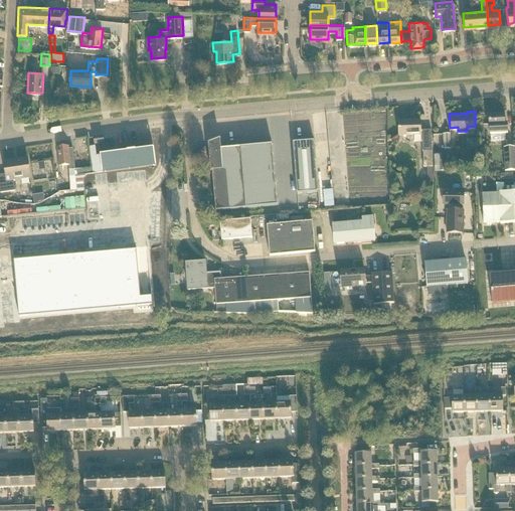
[(489,131),(507,131),(506,122),(504,122),(503,112),(488,112),(489,131)]
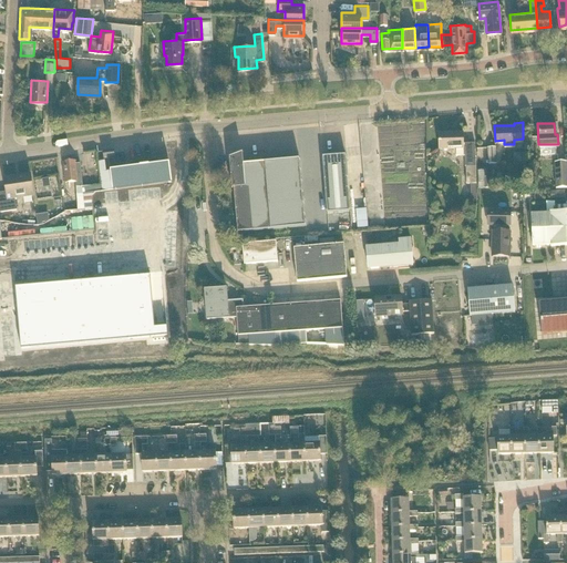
[(475,140),(463,140),(463,129),(439,130),(439,146),(455,145),(456,153),(464,153),(465,181),(475,181),(475,140)]
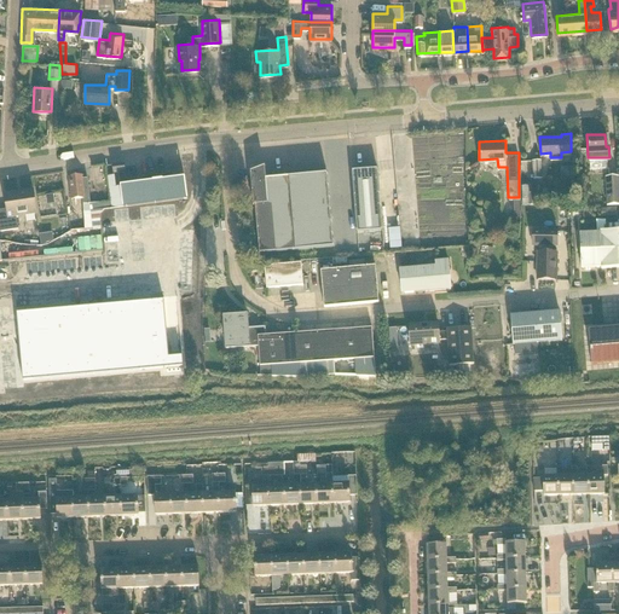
[(532,157),(533,175),(542,174),(542,157),(532,157)]
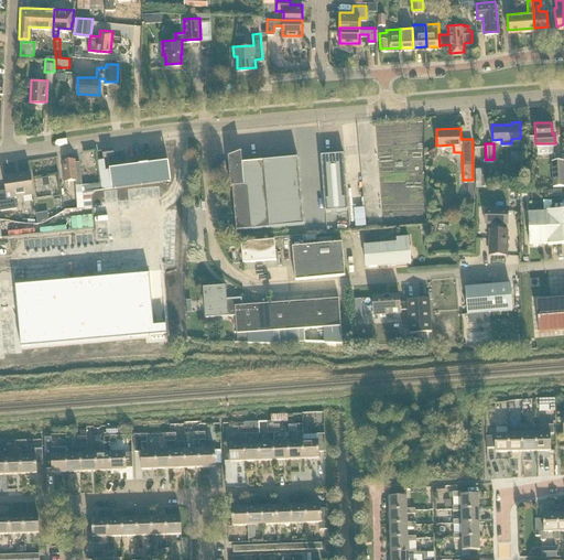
[(297,155),(263,158),(241,160),(241,149),(228,153),(230,183),(231,183),(236,227),(303,222),(297,155)]
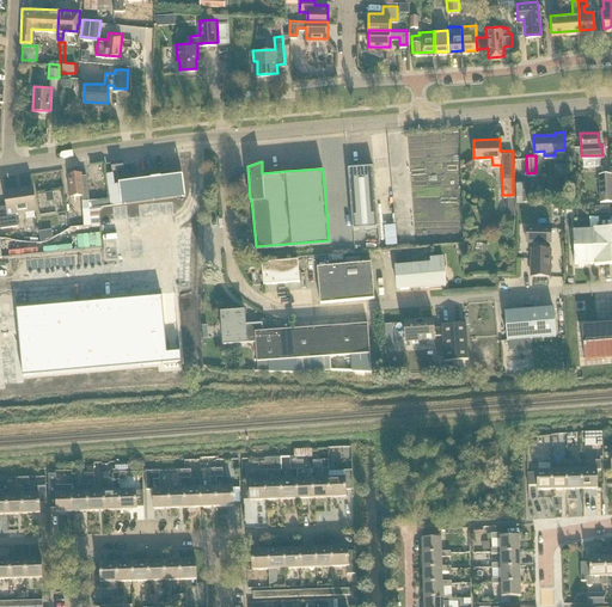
[(353,226),(377,224),(372,164),(347,165),(353,226)]
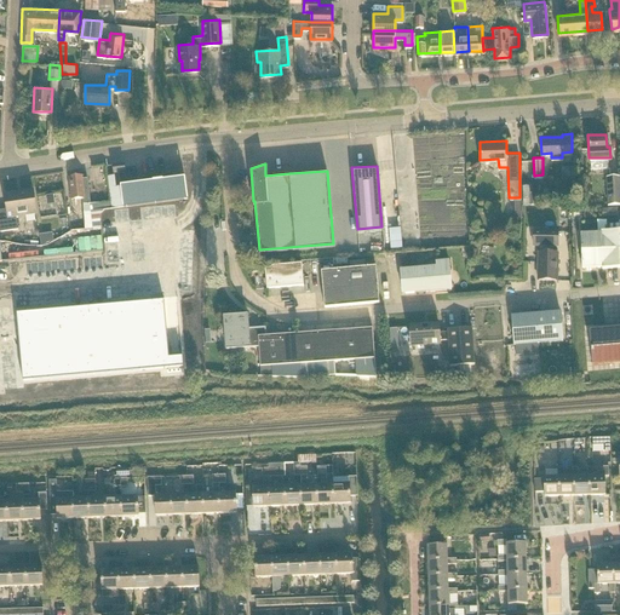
[(89,200),(91,200),(87,176),(84,176),(84,172),(69,174),(72,195),(82,194),(85,212),(91,212),(89,200)]
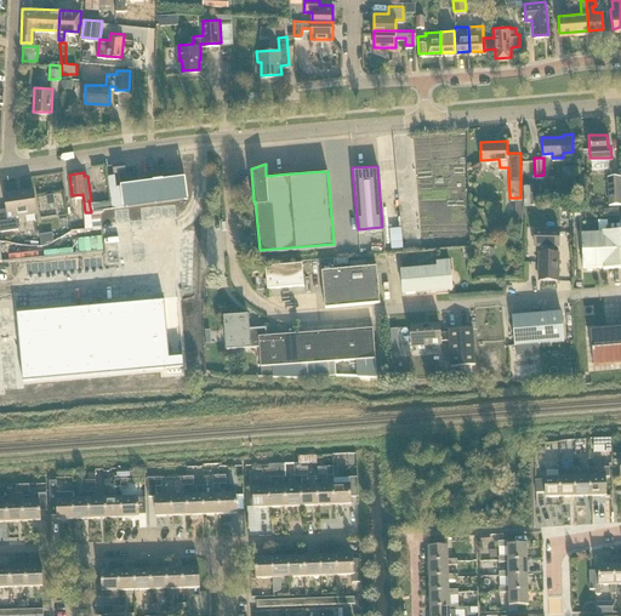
[(607,175),(609,203),(620,201),(620,183),(620,175),(607,175)]
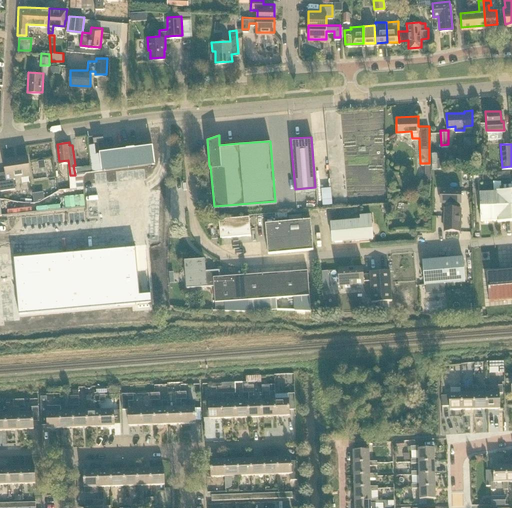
[(153,145),(100,151),(102,168),(155,163),(153,145)]
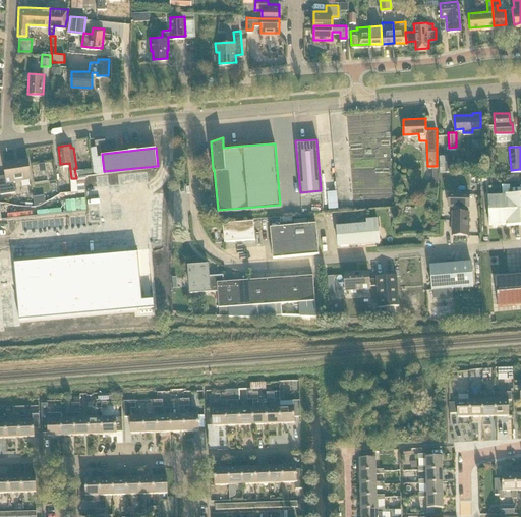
[(31,176),(27,157),(3,161),(5,173),(0,173),(0,191),(15,189),(13,179),(31,176)]
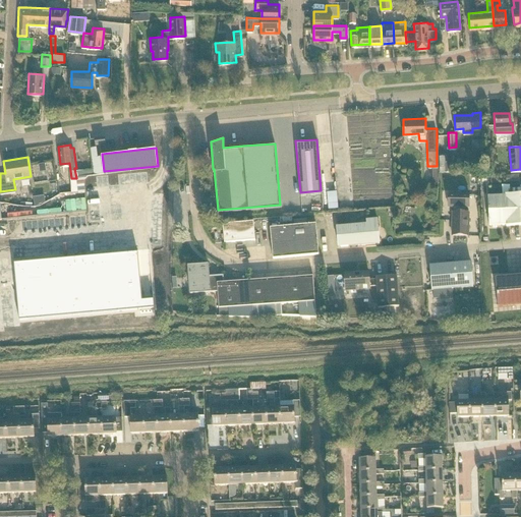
[(453,210),(452,232),(468,233),(469,207),(460,207),(460,204),(469,204),(469,191),(449,191),(449,204),(454,204),(454,210),(453,210)]
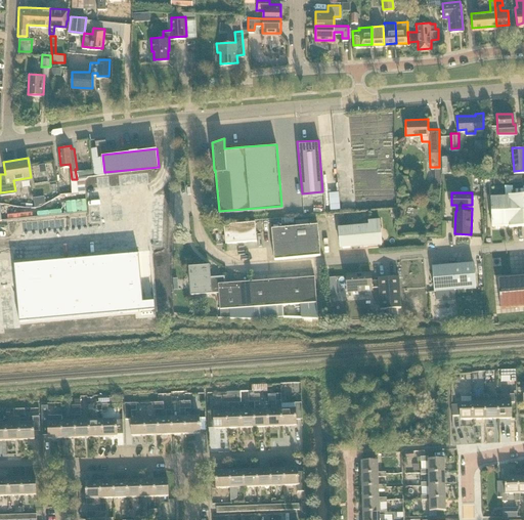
[(491,196),(492,225),(510,224),(510,225),(523,224),(523,192),(509,193),(509,195),(491,196)]
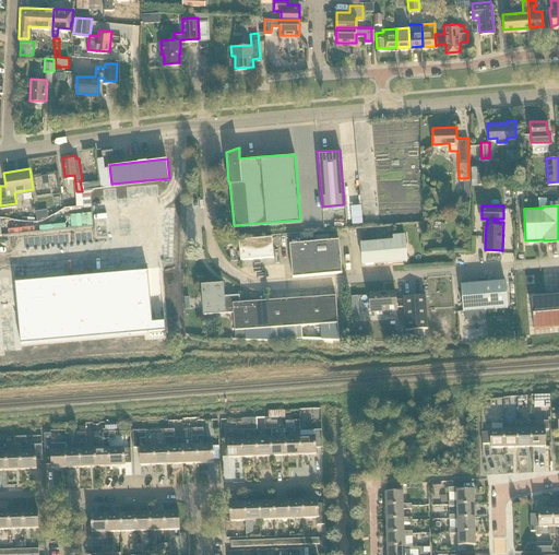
[(47,208),(36,210),(37,220),(49,215),(47,208)]
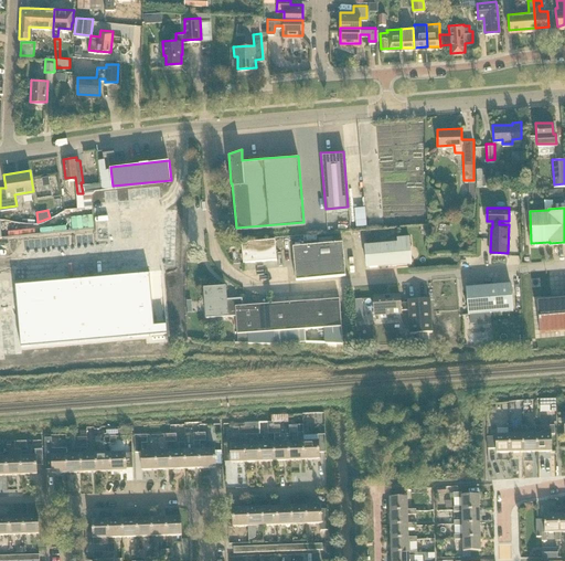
[(365,243),(368,265),(412,262),(409,235),(398,236),(398,241),(365,243)]
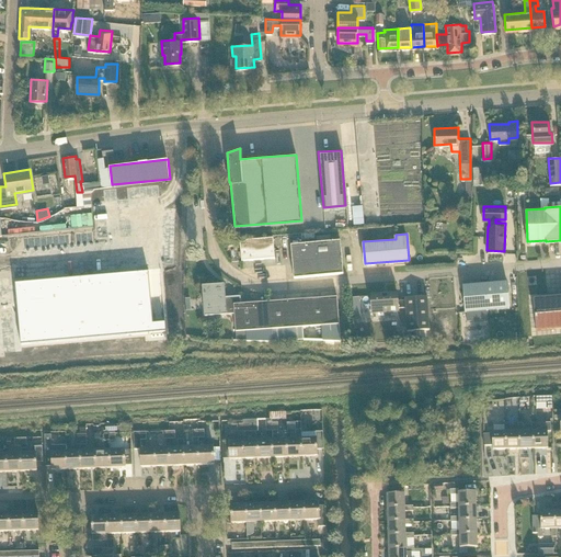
[(273,236),(240,238),(242,259),(275,256),(273,236)]
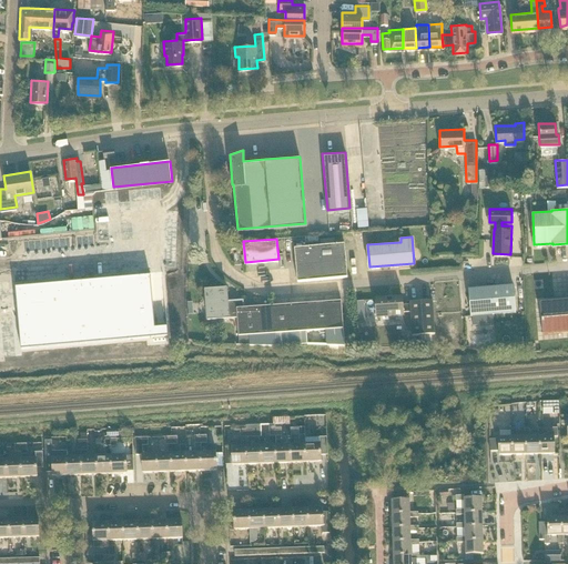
[(297,280),(323,277),(347,274),(344,241),(294,247),(297,280)]
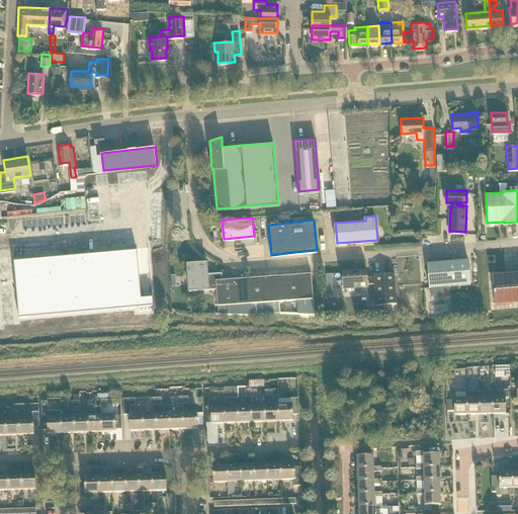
[(137,253),(17,264),(21,315),(155,303),(154,290),(140,291),(137,253)]
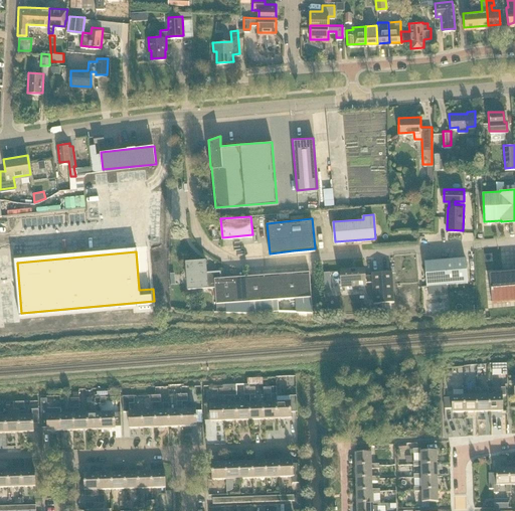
[(468,282),(466,258),(425,261),(427,285),(468,282)]
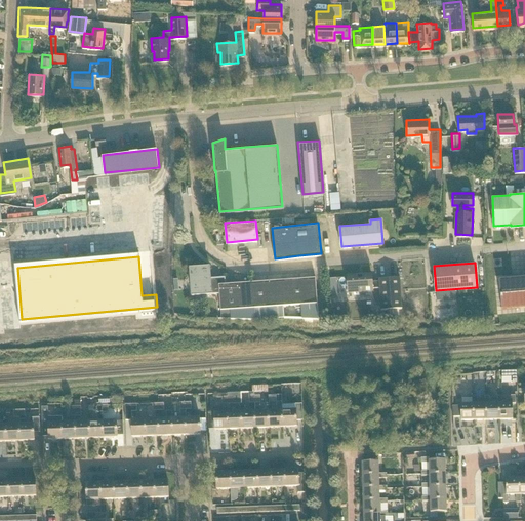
[(209,265),(190,266),(192,293),(218,291),(217,282),(225,282),(224,275),(209,276),(209,265)]
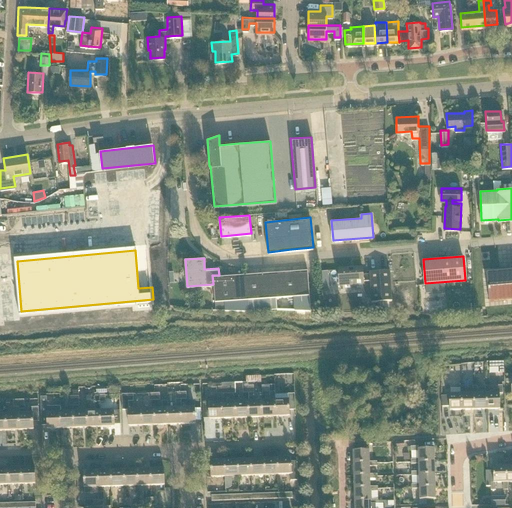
[(339,266),(340,282),(364,281),(363,279),(363,265),(339,266)]
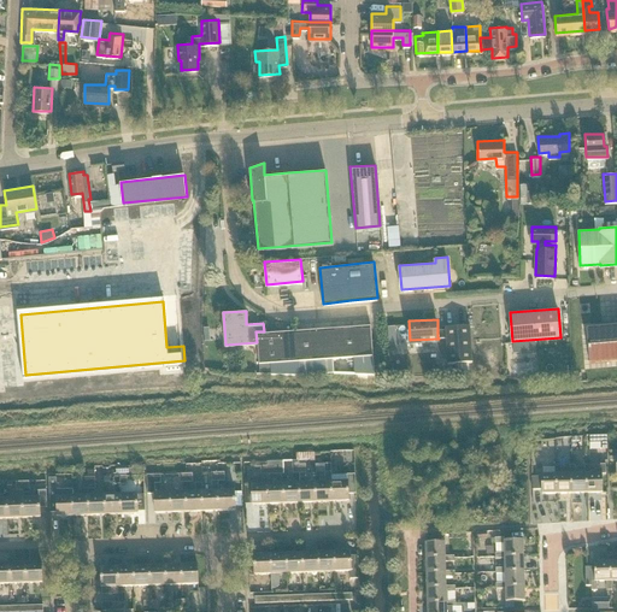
[(587,327),(589,359),(616,357),(616,323),(591,325),(588,325),(587,327)]
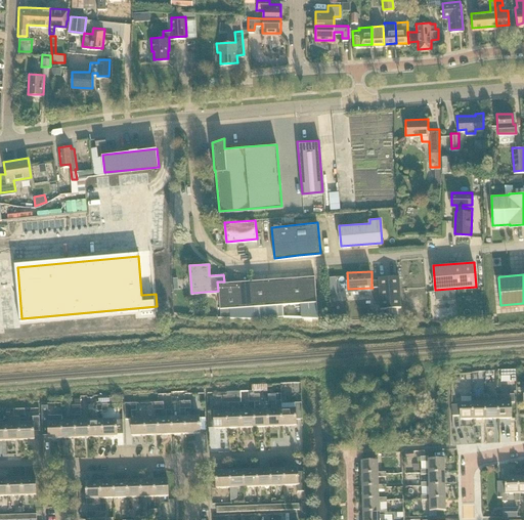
[(224,282),(217,282),(218,291),(220,318),(256,319),(285,317),(284,303),(316,300),(314,275),(224,282)]
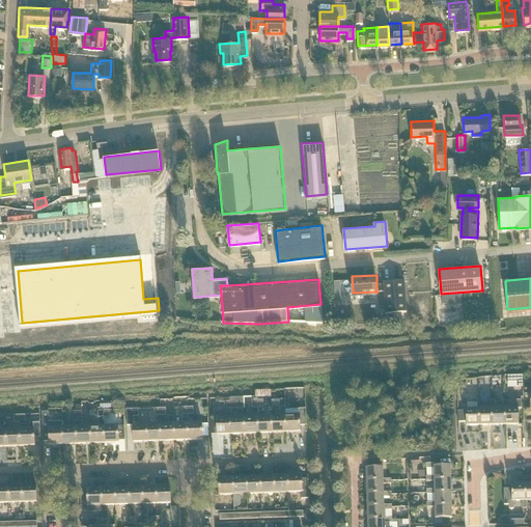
[(384,280),(384,282),(376,282),(376,289),(385,289),(386,311),(407,310),(404,279),(384,280)]
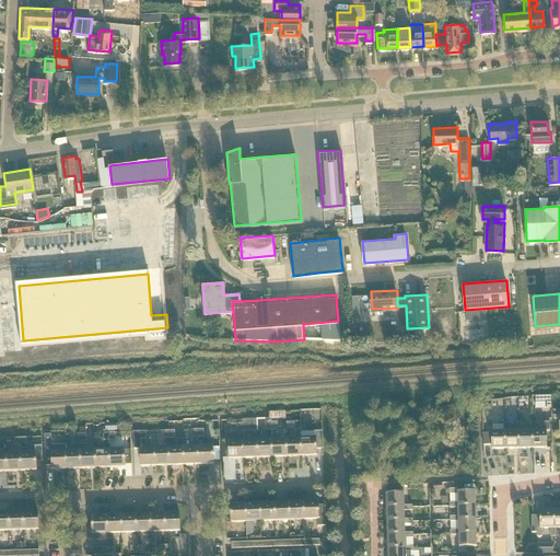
[(550,405),(550,392),(535,392),(535,400),(545,400),(545,405),(550,405)]
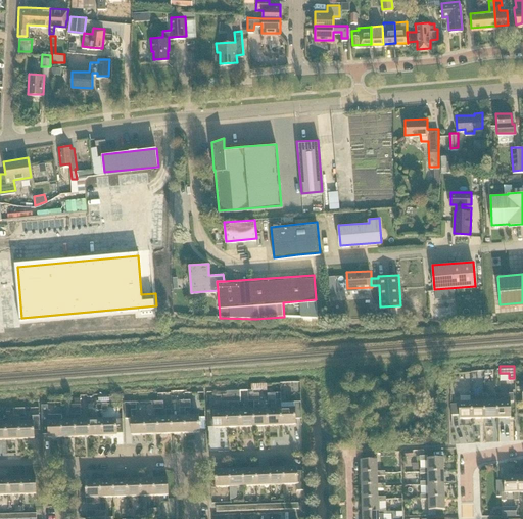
[(252,397),(252,388),(252,381),(239,381),(239,388),(240,398),(252,397)]
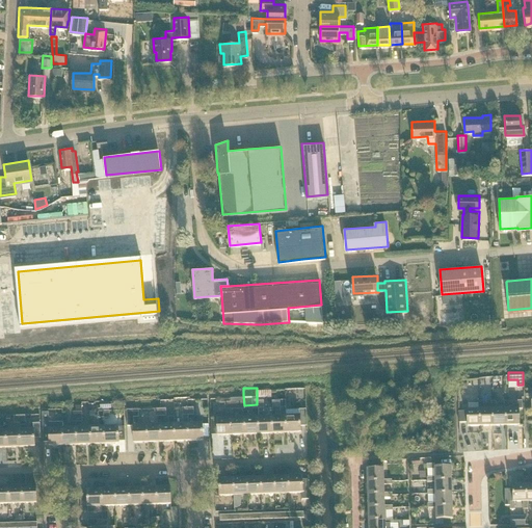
[(219,401),(224,401),(224,405),(231,405),(231,395),(219,395),(219,401)]
